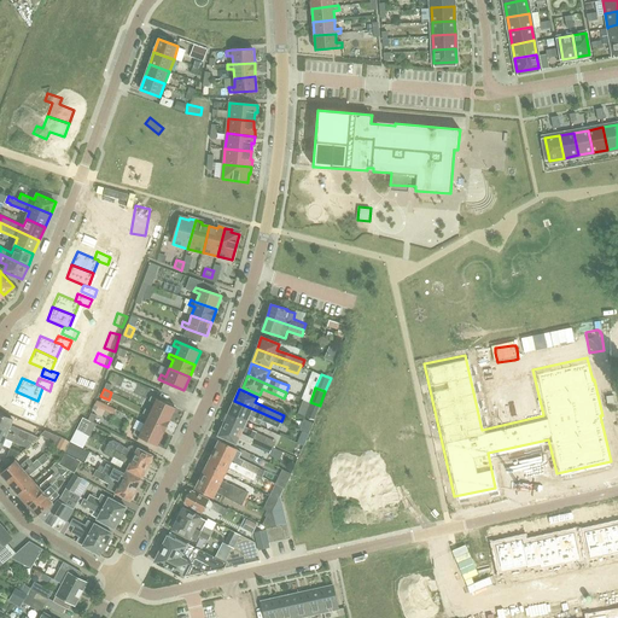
[(16,391),(11,404),(25,410),(31,414),(33,413),(38,401),(16,391)]
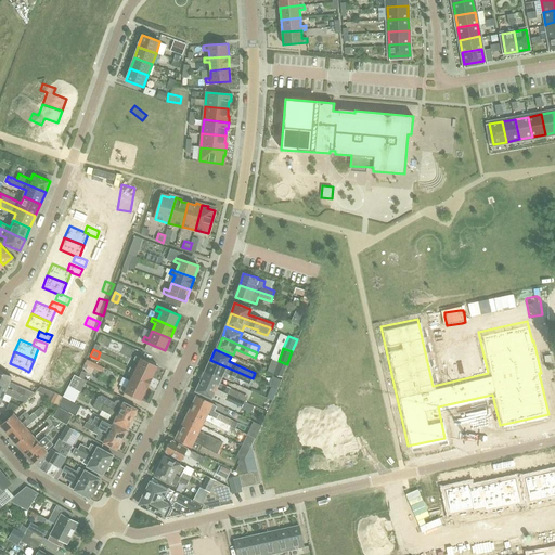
[(153,377),(158,366),(141,358),(140,358),(136,356),(133,360),(139,362),(134,370),(153,377)]
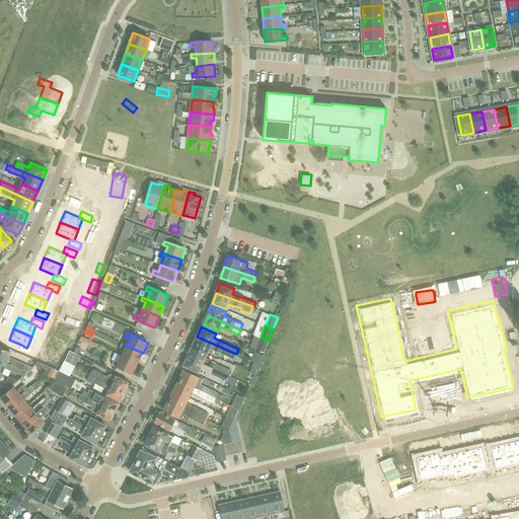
[(197,337),(193,347),(208,354),(210,348),(234,359),(236,354),(197,337)]
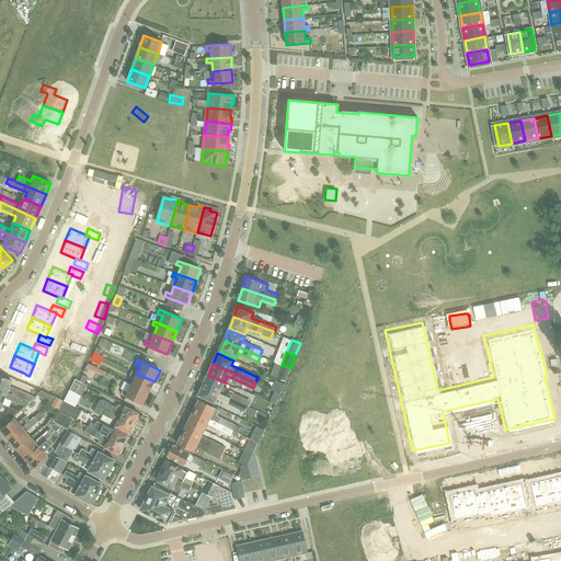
[(104,373),(88,365),(86,369),(89,370),(102,377),(104,373)]
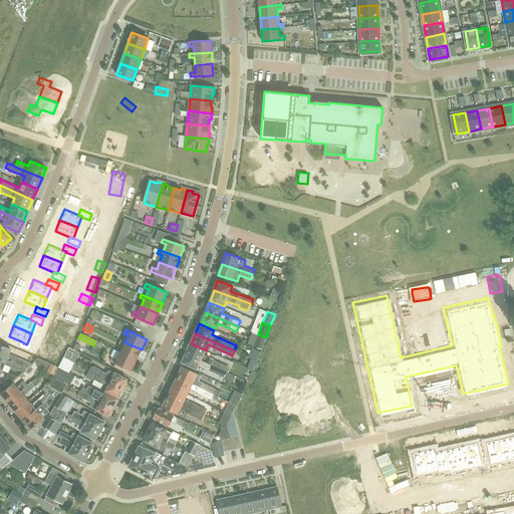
[(258,334),(253,346),(259,349),(264,337),(258,334)]
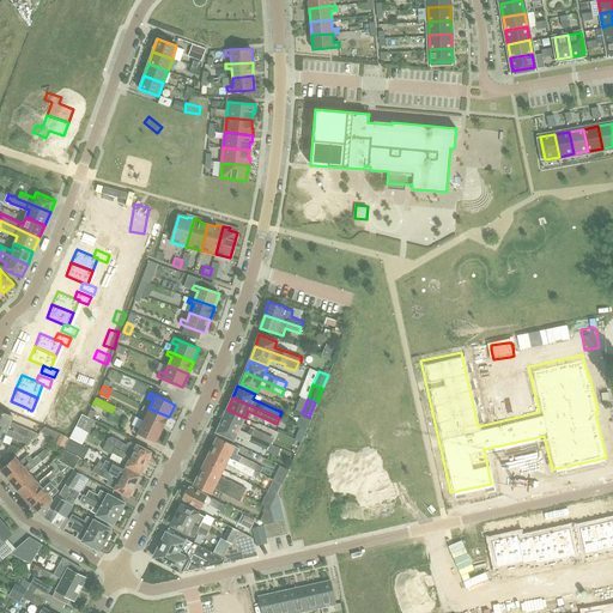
[(163,430),(169,417),(149,408),(144,405),(141,410),(147,412),(143,420),(163,430)]
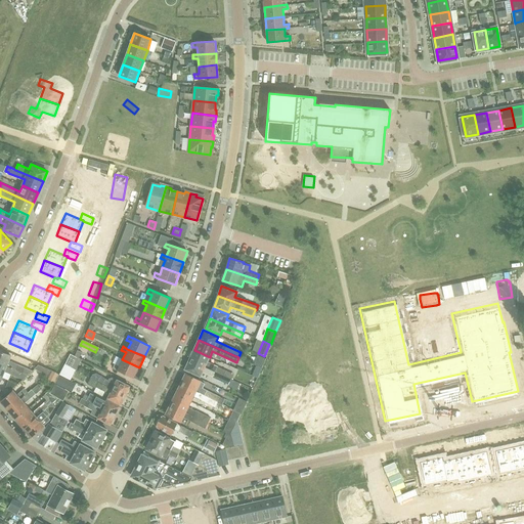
[(22,348),(19,354),(31,358),(33,352),(28,350),(27,351),(22,348)]
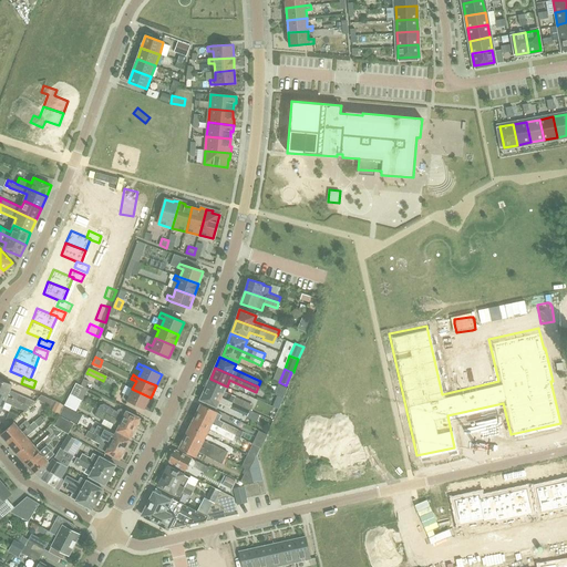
[(0,379),(0,392),(17,400),(19,394),(9,390),(11,384),(0,379)]
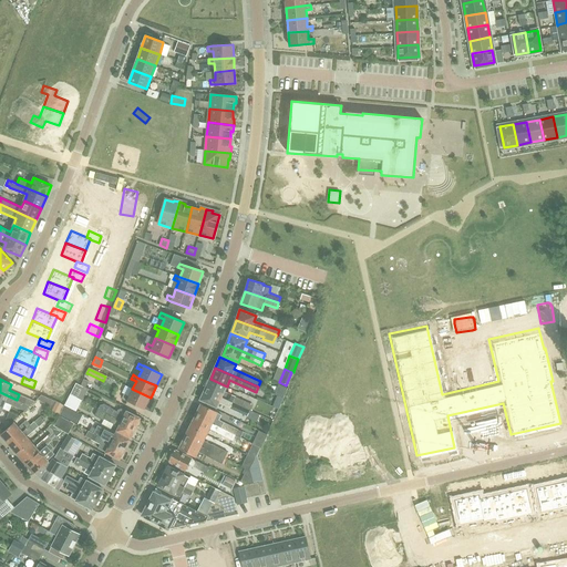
[(239,405),(243,400),(225,391),(227,387),(210,379),(205,389),(239,405)]
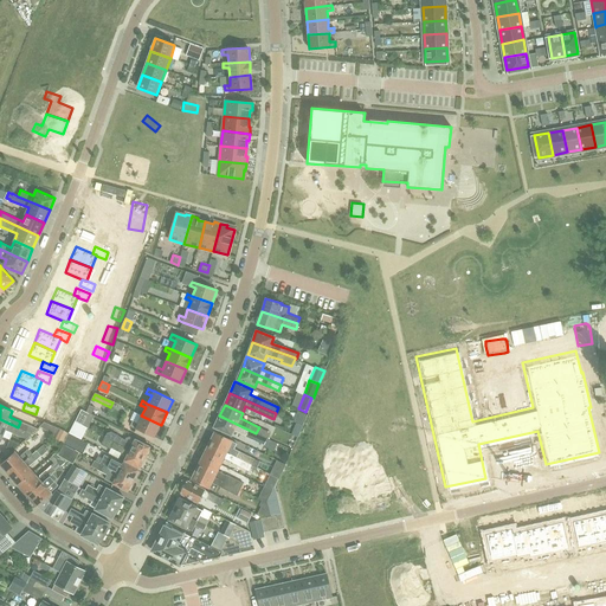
[(86,412),(82,410),(76,420),(84,425),(90,413),(86,412)]
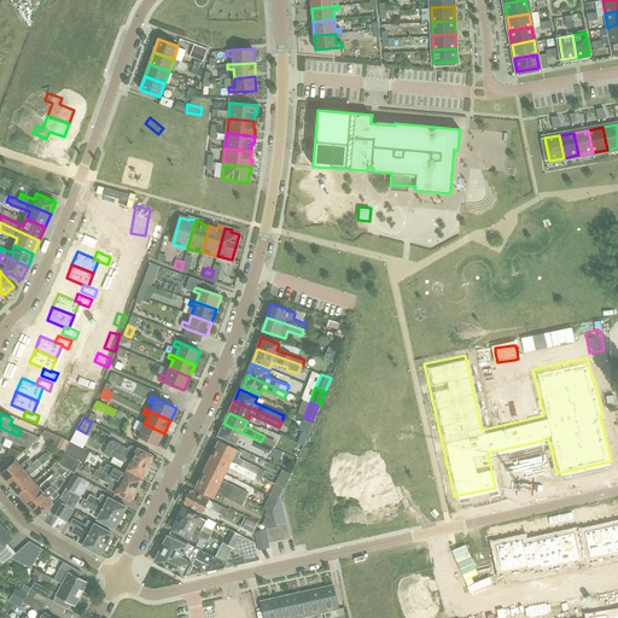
[(158,445),(164,433),(144,424),(140,432),(135,430),(133,433),(158,445)]
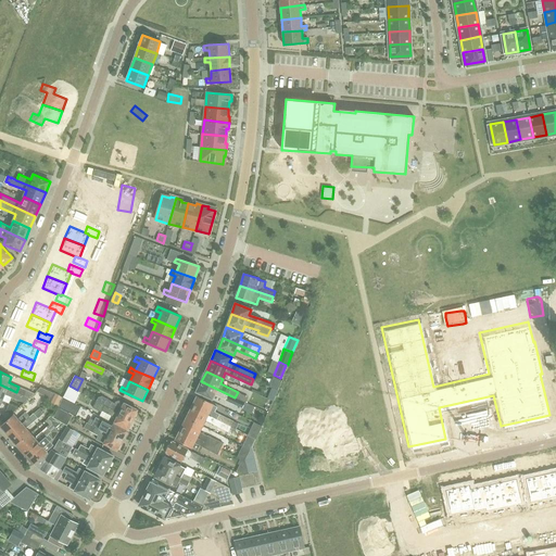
[(245,402),(235,397),(201,381),(197,392),(213,400),(215,395),(226,400),(226,401),(242,408),(245,402)]
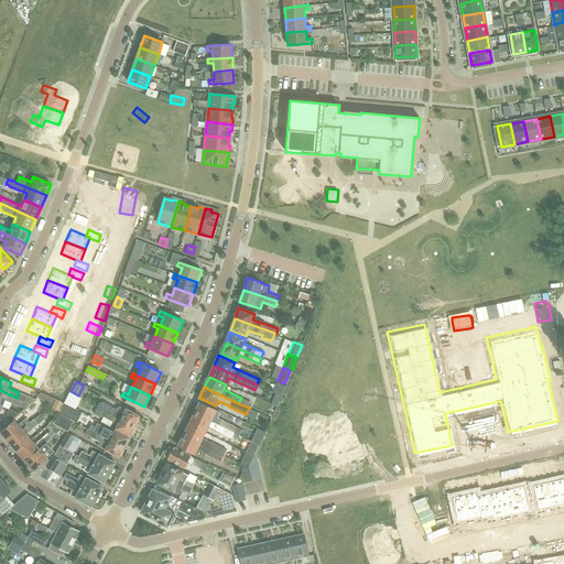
[(0,390),(0,403),(2,404),(4,399),(14,403),(14,404),(25,409),(30,403),(24,401),(17,398),(0,390)]
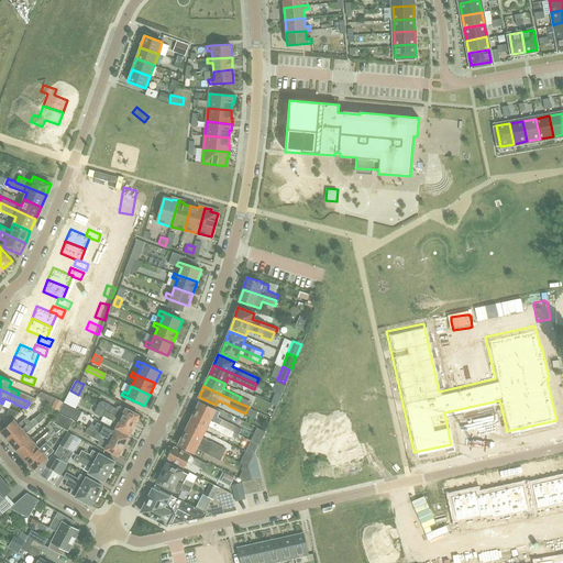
[(43,399),(50,405),(56,398),(42,392),(36,397),(42,400),(43,399)]
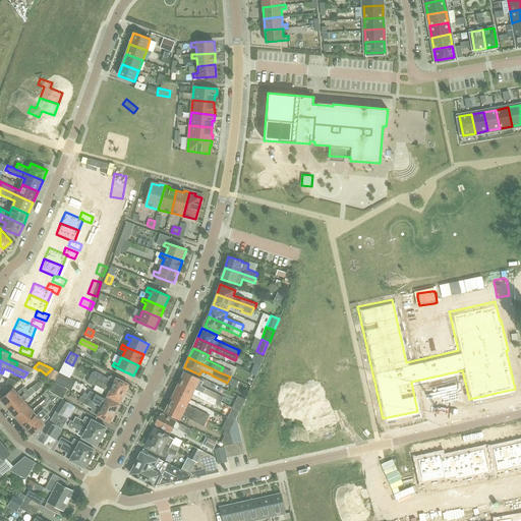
[(53,369),(46,375),(54,381),(58,371),(53,369)]
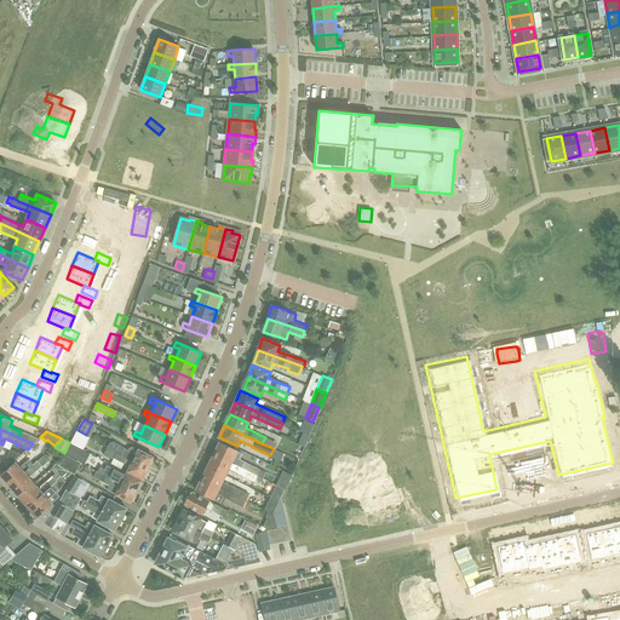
[(128,451),(121,447),(121,446),(114,442),(110,443),(108,447),(148,468),(149,465),(150,465),(154,459),(153,459),(153,457),(138,449),(132,447),(130,448),(128,451)]
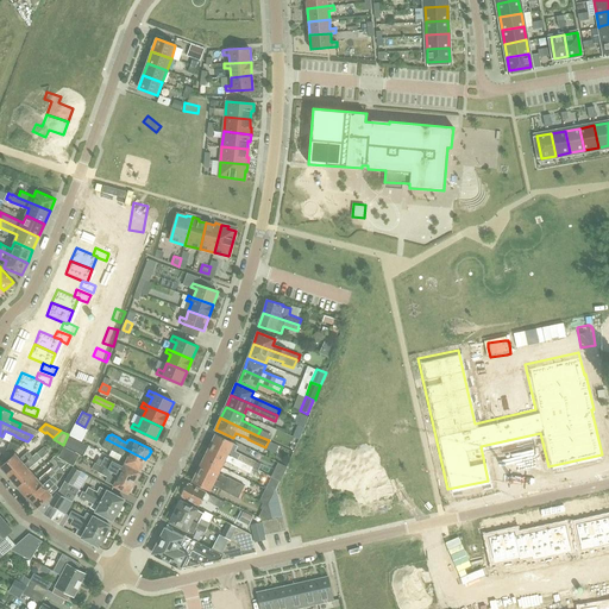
[(215,434),(211,445),(253,466),(261,470),(263,464),(256,462),(240,453),(242,453),(231,449),(233,443),(215,434)]
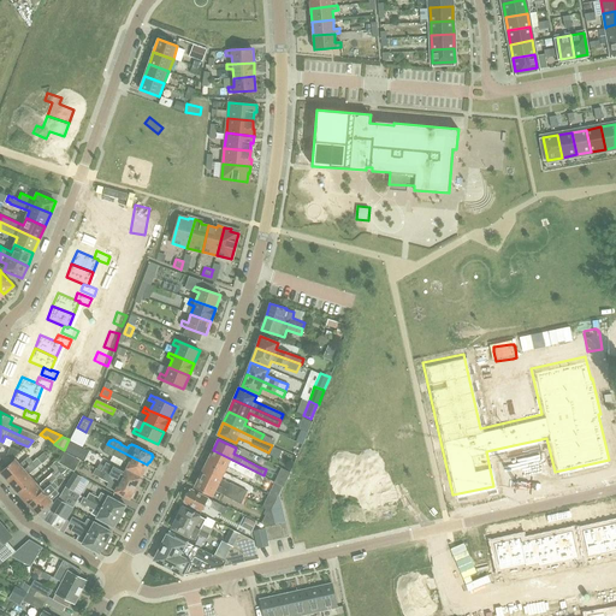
[(83,449),(69,442),(64,451),(78,458),(83,449)]
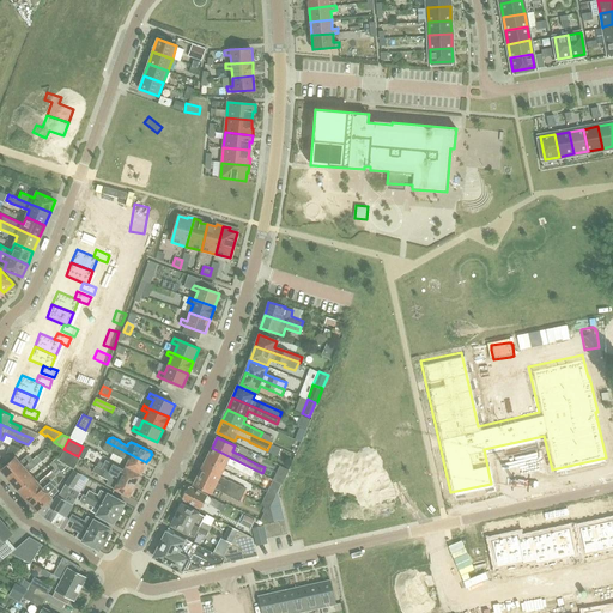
[(107,442),(104,445),(102,450),(111,455),(113,454),(128,461),(126,466),(140,473),(141,472),(143,472),(145,467),(144,466),(146,462),(107,442)]
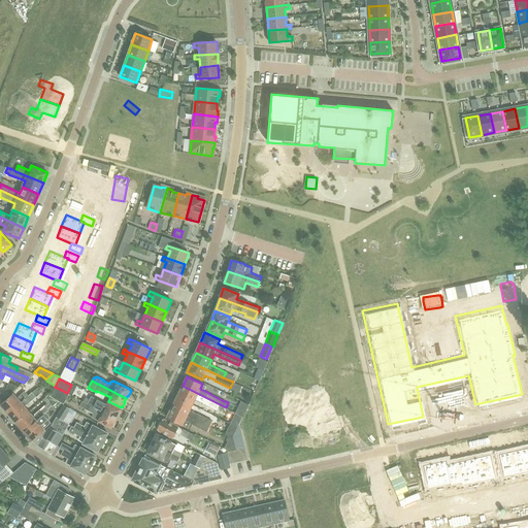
[(10,393),(18,387),(8,383),(5,391),(10,393)]
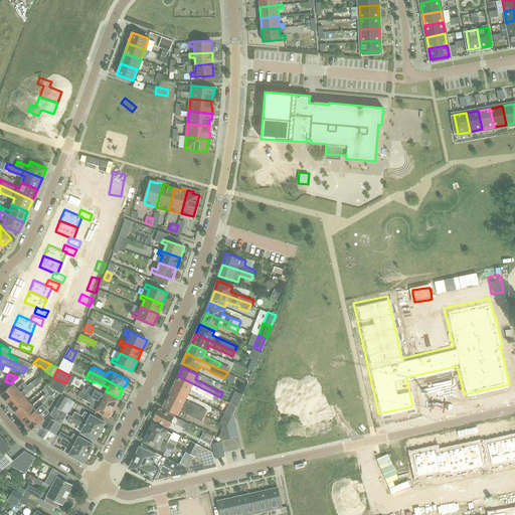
[(178,376),(173,387),(188,394),(191,388),(199,392),(199,394),(211,400),(214,394),(178,376)]
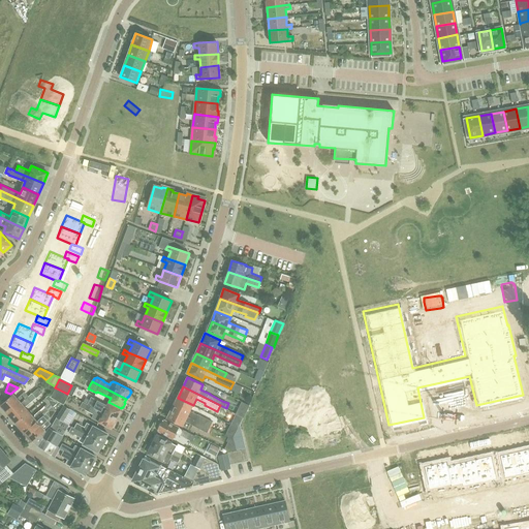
[(60,403),(65,394),(56,387),(51,398),(60,403)]
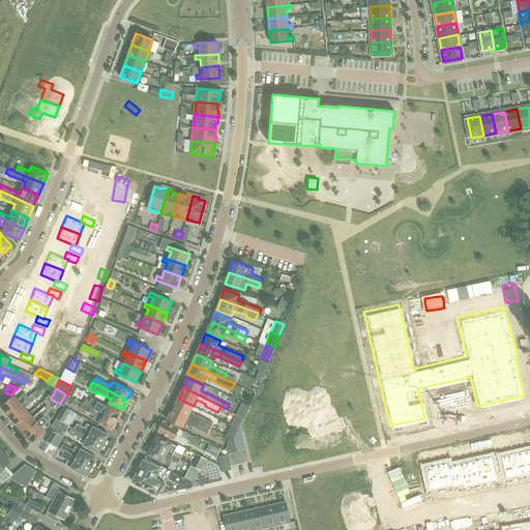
[(13,395),(1,406),(8,415),(28,398),(24,392),(17,400),(13,395)]
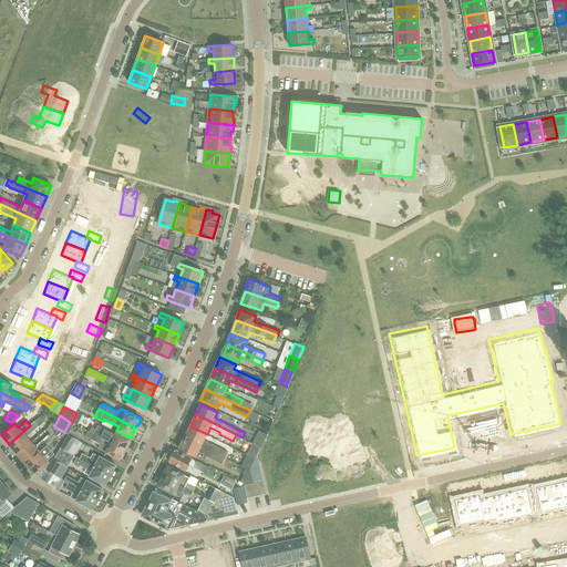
[(27,436),(39,425),(34,421),(30,425),(9,444),(18,454),(31,442),(27,436)]
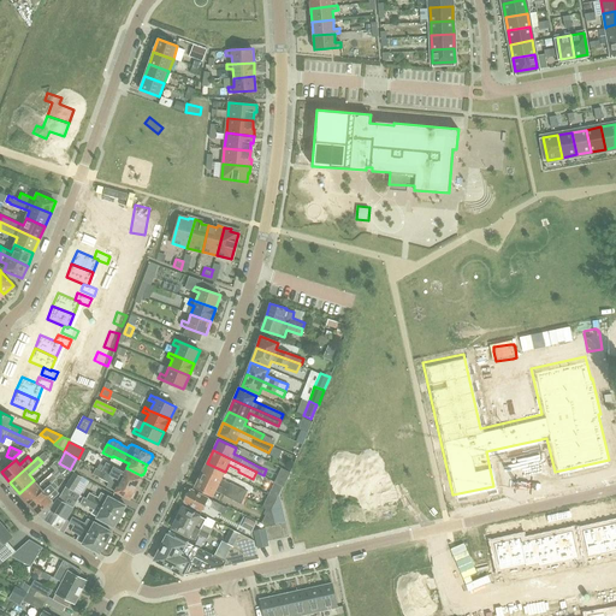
[(123,474),(120,473),(122,471),(106,462),(102,471),(104,472),(135,489),(137,485),(138,485),(141,480),(140,479),(141,478),(125,471),(123,474)]
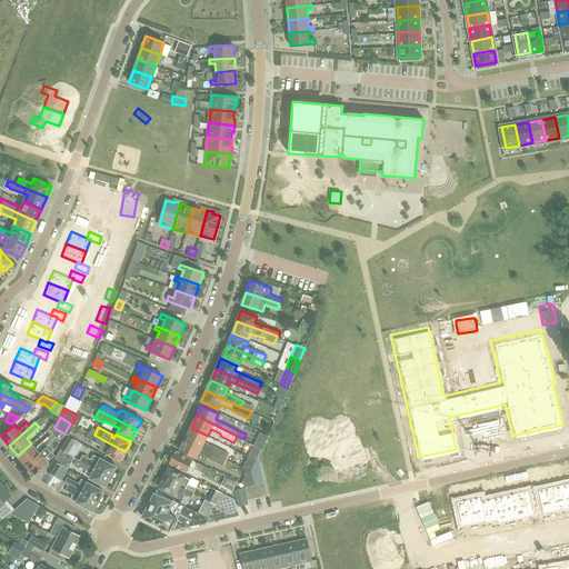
[(191,428),(186,439),(228,460),(230,455),(229,453),(205,442),(208,436),(191,428)]
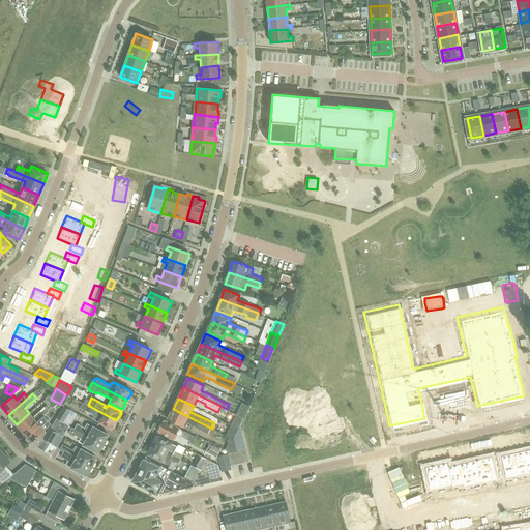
[(83,403),(81,407),(94,415),(92,419),(111,430),(112,428),(113,429),(116,423),(114,423),(116,420),(89,406),(88,405),(83,403)]
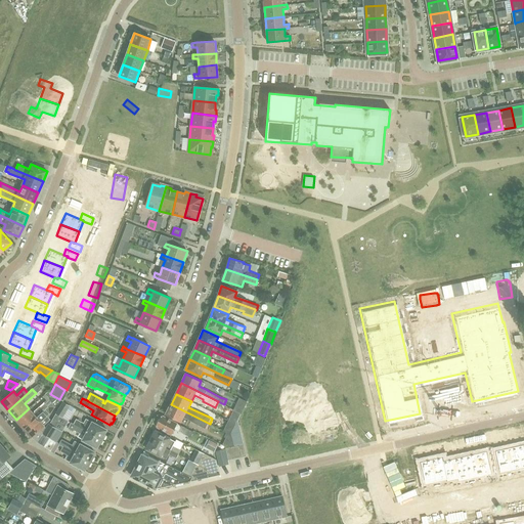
[(70,405),(63,401),(55,413),(62,418),(70,405)]
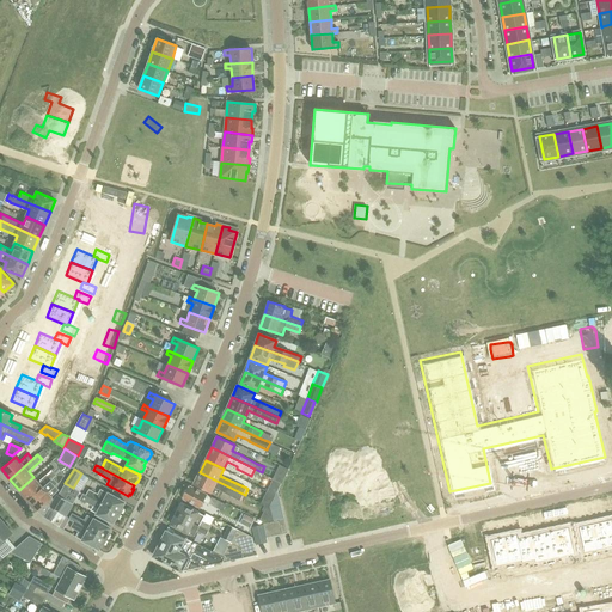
[(38,483),(34,477),(19,490),(28,501),(56,476),(51,471),(38,483)]
